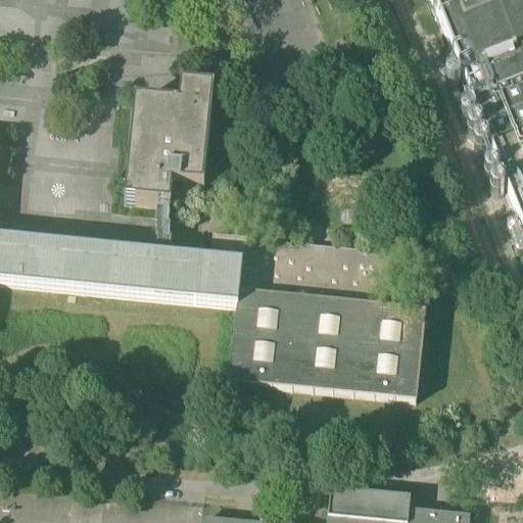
[(474,112),(475,112),(475,111),(522,92),(522,0),(428,0),(456,67),(461,80),(474,112)]
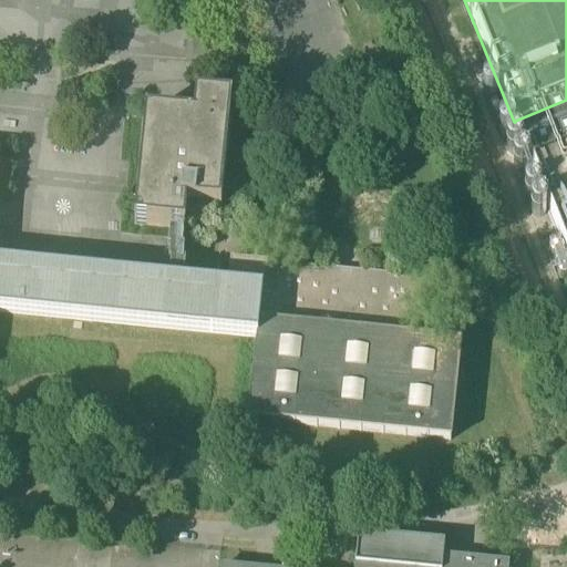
[(494,86),(496,89),(500,86),(494,73),(475,81),(482,94),(482,92),(483,90),(485,88),(488,86),(491,85),(494,86)]
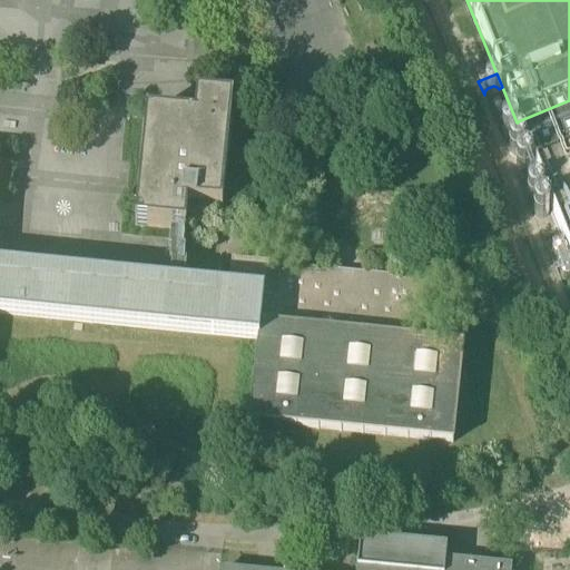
[(497,100),(498,100),(499,98),(500,95),(500,91),(499,89),(497,87),(493,86),(491,87),(488,88),(485,90),(484,92),(484,95),(484,96),(485,98),(488,100),(491,101),(494,101),(497,100)]
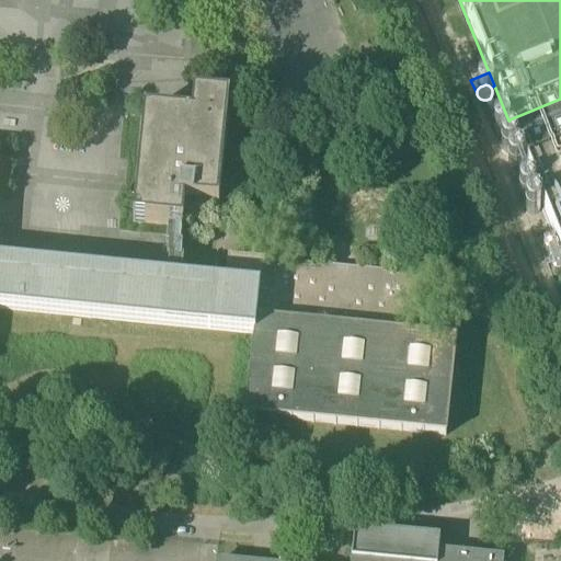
[(510,121),(527,167),(560,153),(560,99),(510,119),(510,121)]
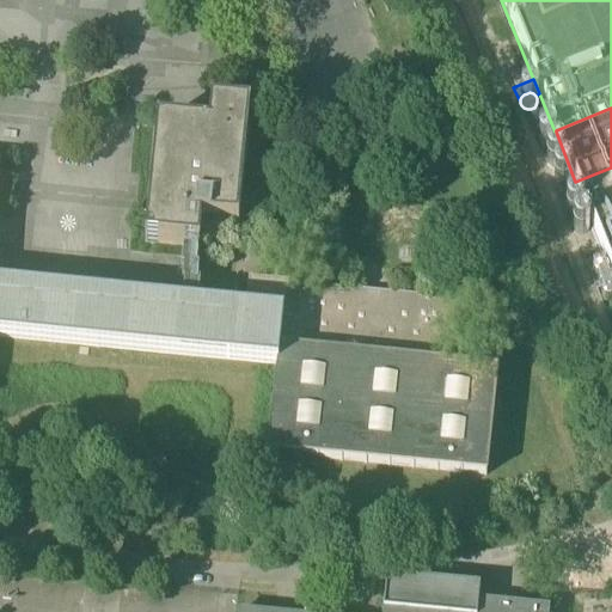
[(145,246),(183,250),(196,251),(200,252),(202,226),(239,230),(250,112),(210,109),(208,132),(157,127),(145,246)]
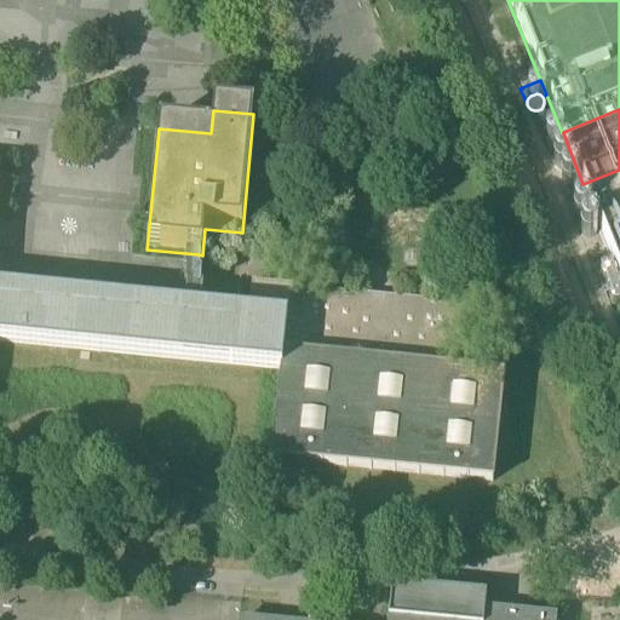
[(551,135),(543,112),(535,114),(544,137),(551,135)]
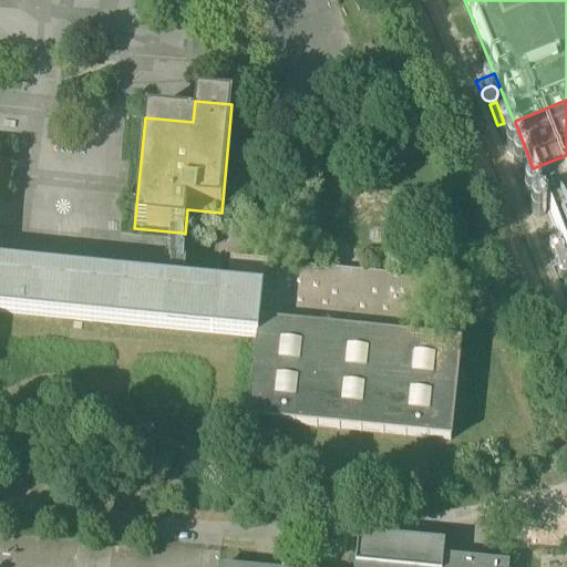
[(505,141),(509,140),(514,135),(514,131),(511,126),(505,125),(501,127),(498,133),(501,137),(505,141)]
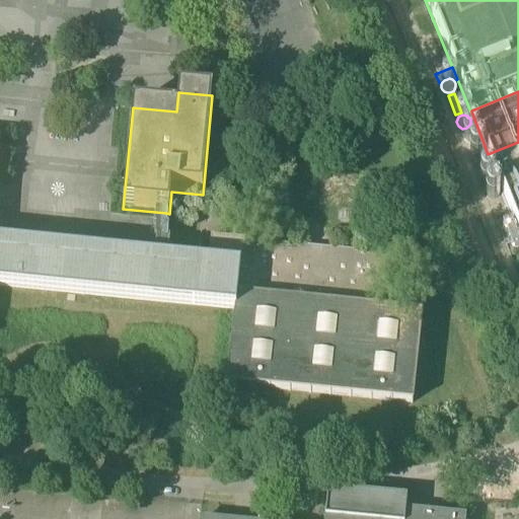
[(467,144),(472,143),(475,140),(476,135),(473,131),(468,130),(464,133),(462,137),(463,141),(467,144)]
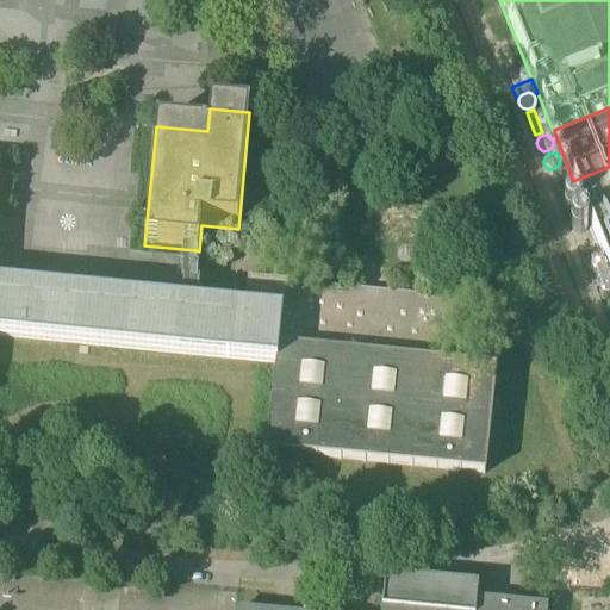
[(609,167),(573,181),(572,182),(609,277),(609,167)]
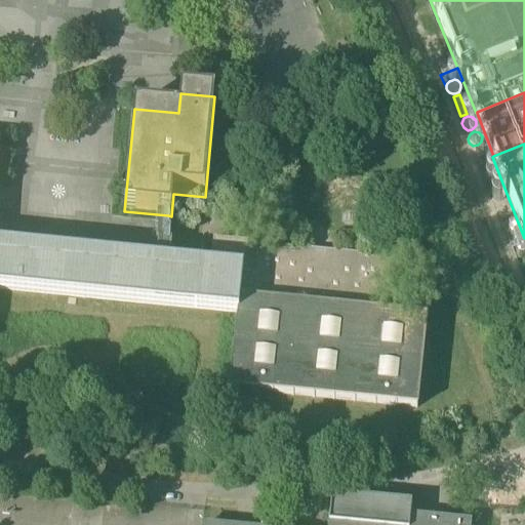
[(480,161),(484,160),(488,157),(488,152),(485,148),(480,147),(476,149),(474,154),(476,158),(480,161)]
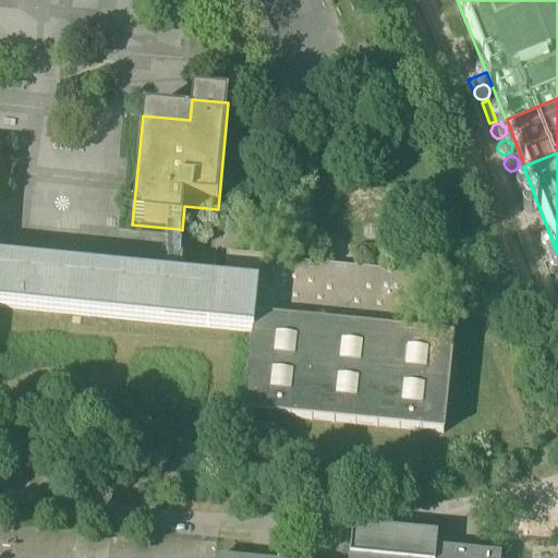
[(520,198),(525,198),(529,194),(530,190),(526,185),(521,184),(517,186),(514,191),(516,196),(520,198)]
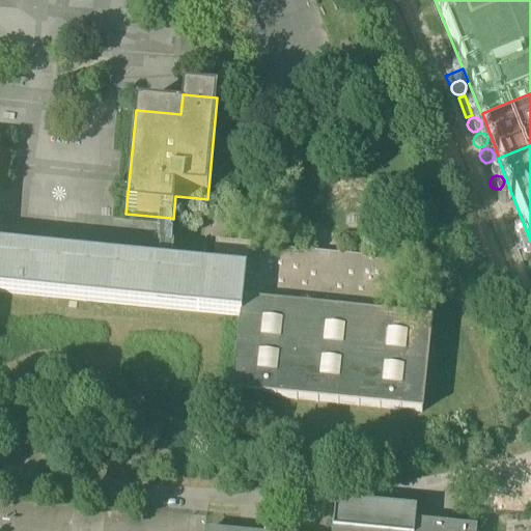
[(501,204),(506,203),(509,200),(509,195),(506,192),(502,191),(498,193),(496,197),(497,202),(501,204)]
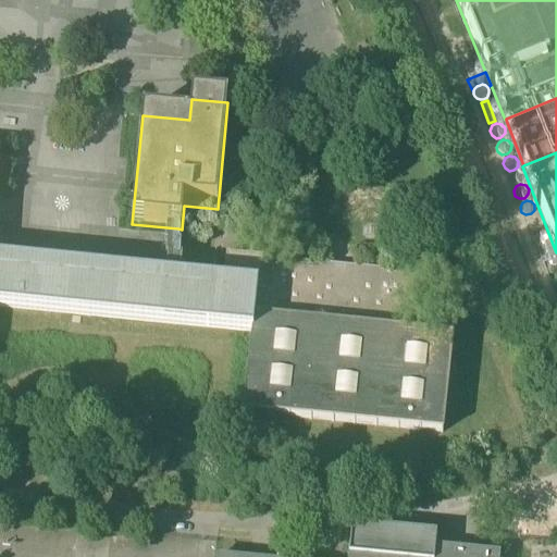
[(178,235),(178,229),(166,227),(164,247),(168,248),(165,261),(168,261),(166,274),(169,274),(169,280),(181,281),(182,261),(181,261),(182,248),(180,248),(181,235),(178,235)]
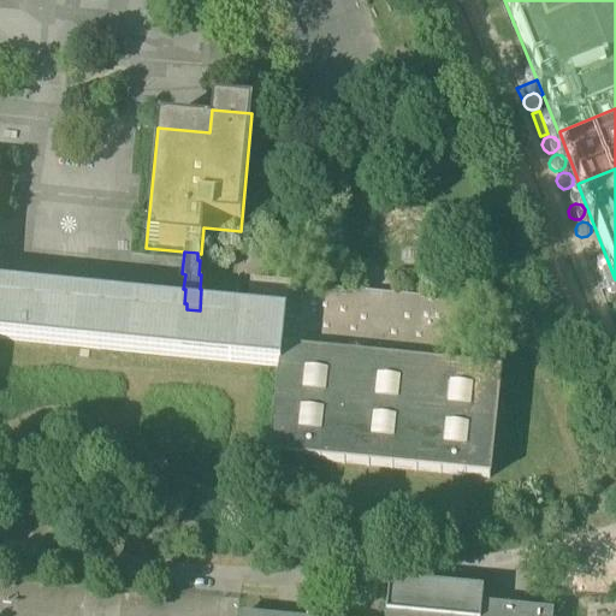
[(602,282),(606,280),(611,277),(611,271),(608,266),(602,265),(597,268),(594,273),(597,278),(602,282)]
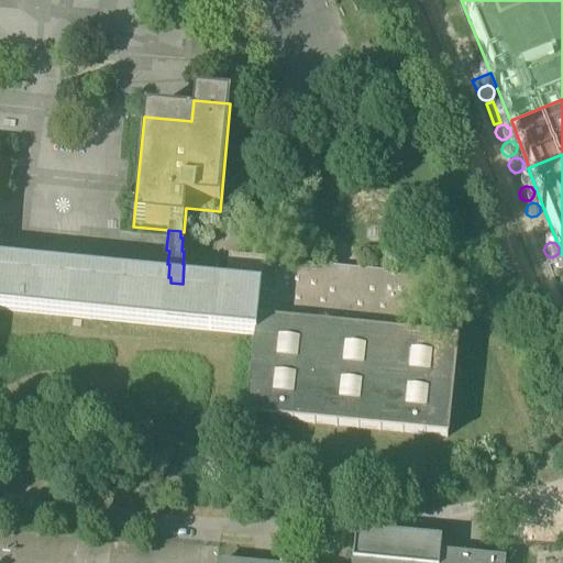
[(246,418),(446,439),(457,343),(421,340),(427,280),(229,260),(227,288),(260,291),(255,338),(246,418)]
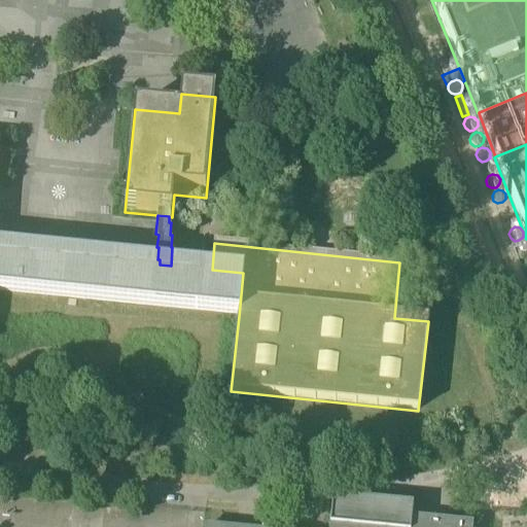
[(522,259),(526,259),(526,257),(526,247),(522,246),(518,248),(516,252),(518,257),(522,259)]
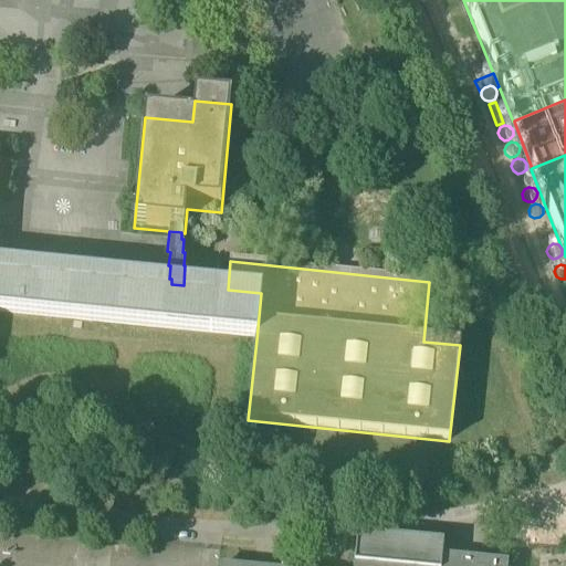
[(0,313),(211,335),(216,289),(184,285),(171,284),(0,266),(0,313)]
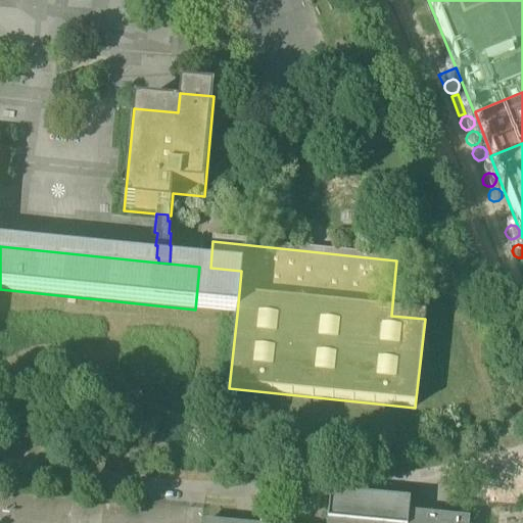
[(210,268),(199,267),(195,310),(237,314),(241,271),(210,268)]
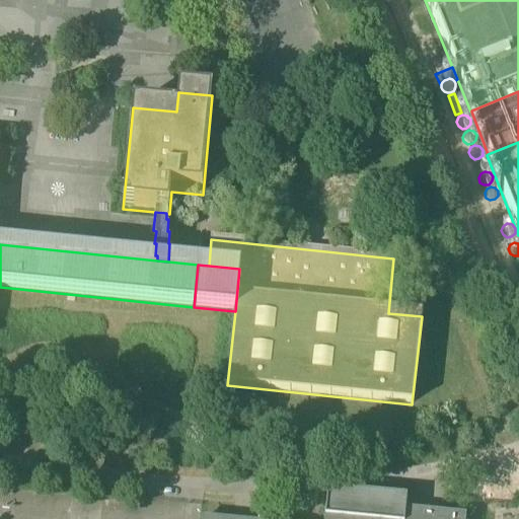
[(327,492),(324,518),(404,518),(405,512),(406,500),(327,492)]
